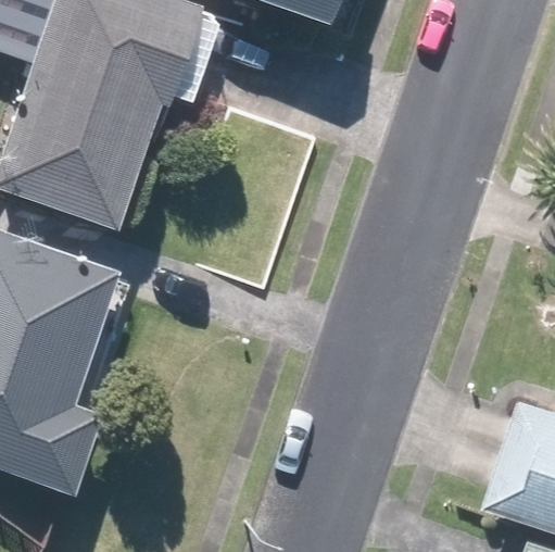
[(190,0),(0,0),(0,50),(29,58),(0,172),(0,191),(124,224),(158,92),(181,98),(205,4),(190,0)]
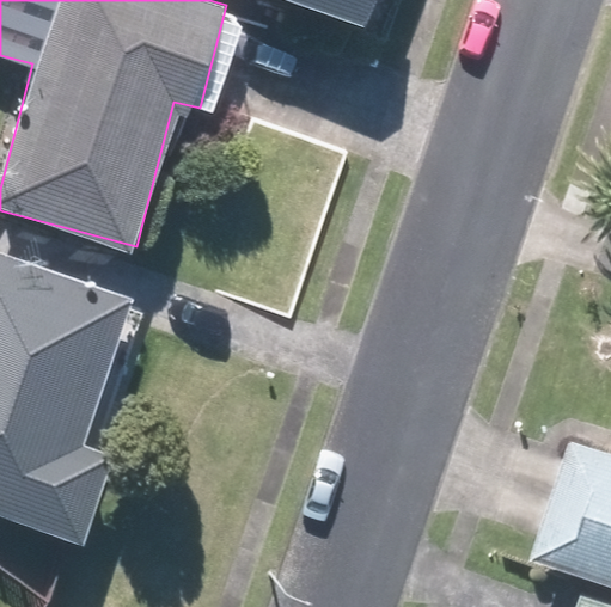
[(269,0),(356,31),(367,0),(269,0)]
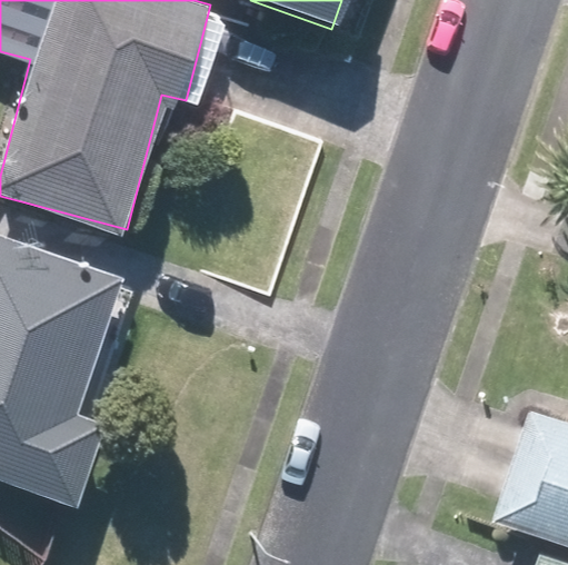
[(0,236),(0,472),(81,499),(109,417),(81,408),(125,277),(0,236)]
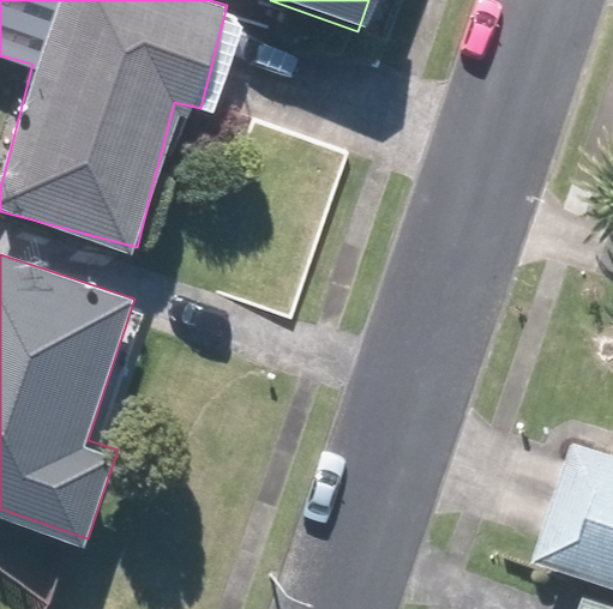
[(612,444),(583,434),(541,556),(612,582),(612,444)]
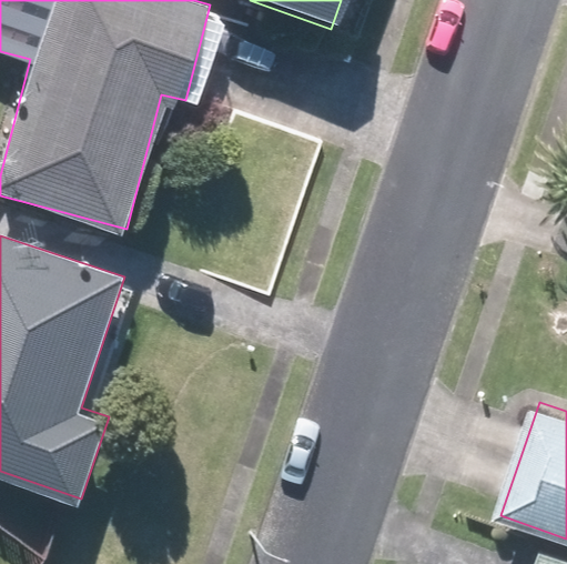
[(566,561),(545,553),(542,563),(566,563),(566,561)]
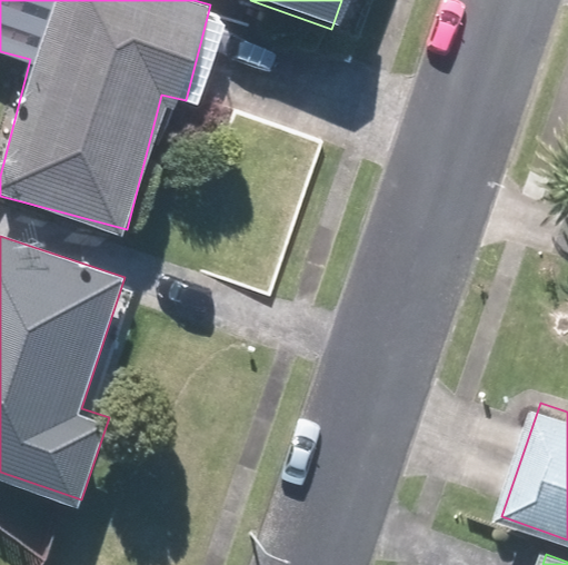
All buildings are outlined.
